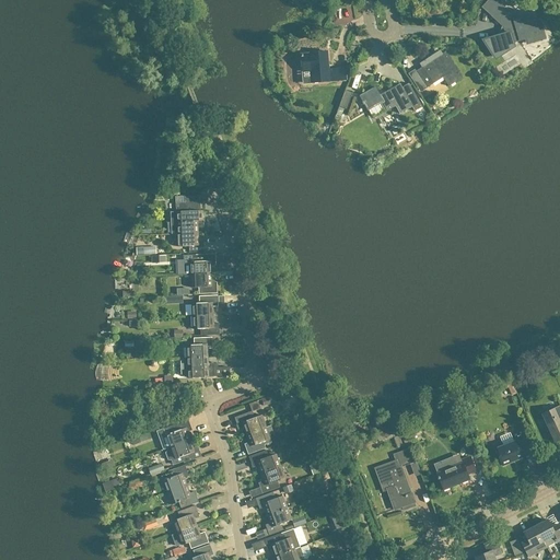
[(503,35),(487,39),(481,41),(493,59),(512,47),(511,43),(524,38),(526,44),(543,39),(537,22),(533,23),(531,15),(513,21),(501,9),(502,8),(493,0),(490,0),(482,9),(491,18),(492,18),(504,28),(503,35)]
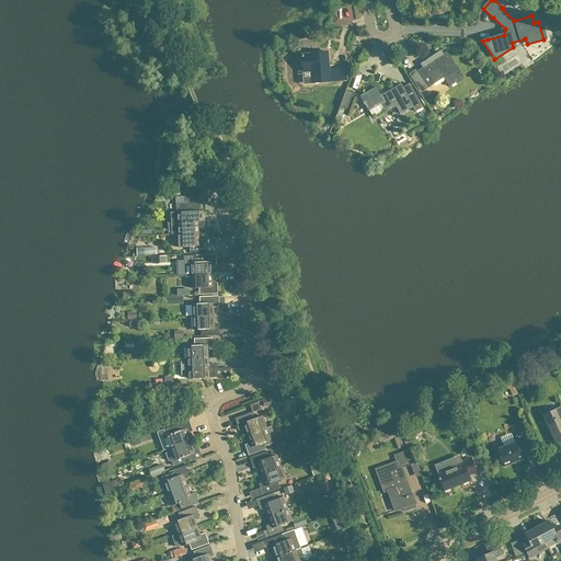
[(465,58),(473,60),(476,52),(467,49),(465,58)]
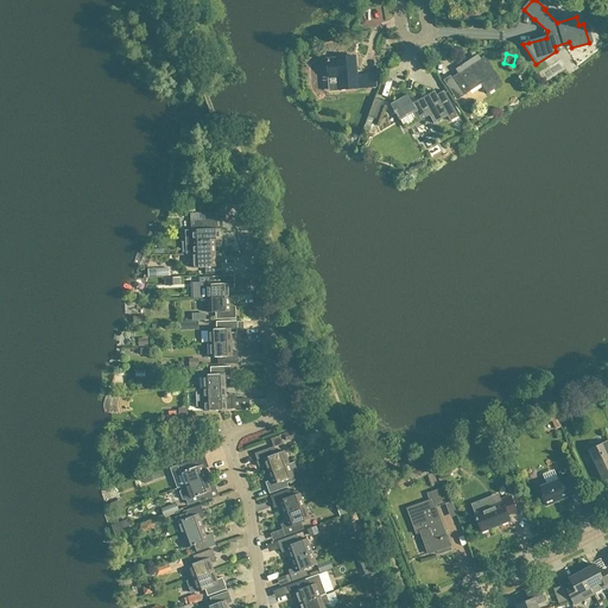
[(462,96),(479,86),(486,95),(501,86),(482,57),(474,63),(472,58),(454,70),(456,75),(450,78),(462,96)]
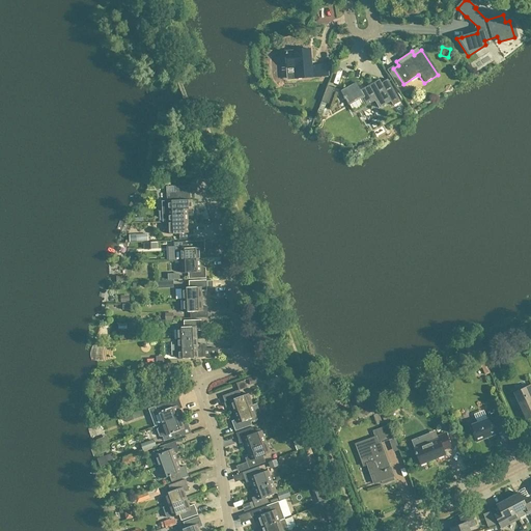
[(292,52),(284,53),(285,68),(294,67),(295,79),(327,77),(326,65),(310,67),(308,51),(292,52)]
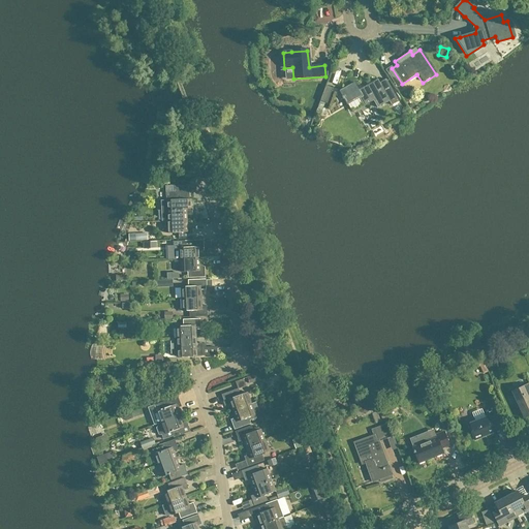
[(384,81),(378,84),(376,80),(358,91),(353,84),(339,92),(346,105),(358,98),(363,107),(372,101),(376,109),(387,102),(391,106),(397,103),(390,91),(384,81)]
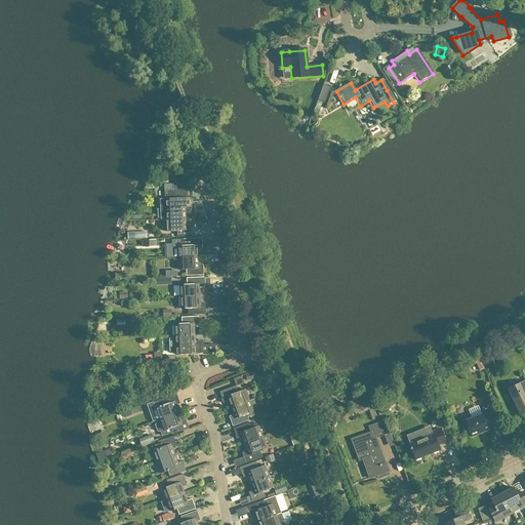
[(324,104),(329,88),(322,85),(317,101),(324,104)]
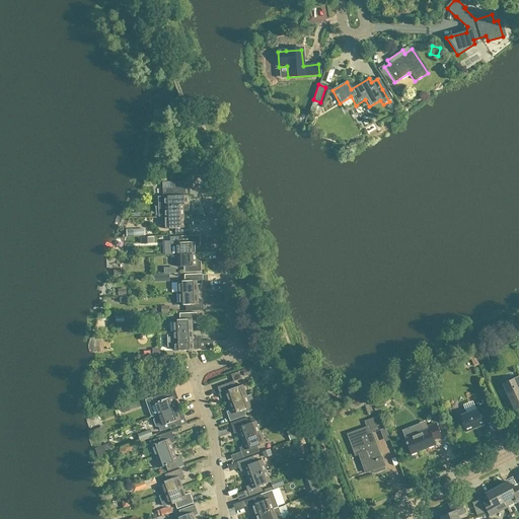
[(162,191),(162,198),(156,198),(157,218),(181,217),(181,209),(187,209),(186,196),(184,197),(184,191),(162,191)]
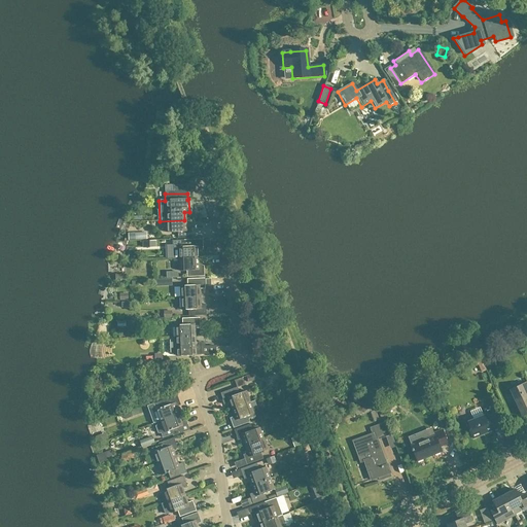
[(184,220),(160,221),(166,221),(166,234),(176,233),(177,239),(190,239),(190,227),(185,227),(184,220)]
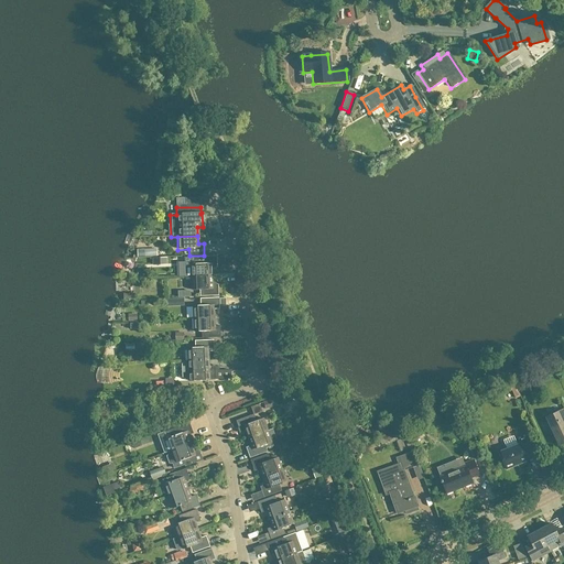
[(215,257),(196,258),(182,259),(183,268),(190,268),(191,278),(210,277),(210,269),(216,268),(215,257)]
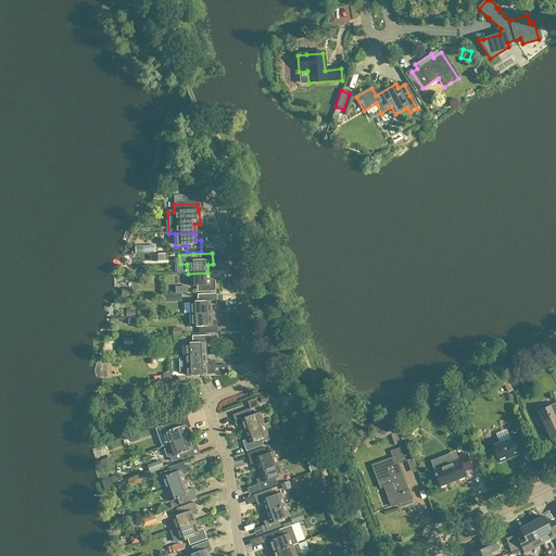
[(207,273),(188,274),(188,287),(196,287),(196,293),(214,292),(214,281),(209,281),(207,273)]
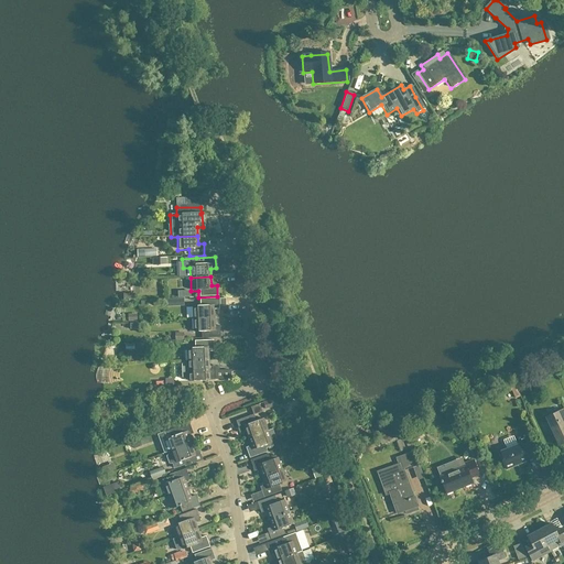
[(192,320),(213,318),(213,311),(218,310),(218,305),(217,302),(217,299),(198,300),(198,306),(192,306),(192,320)]
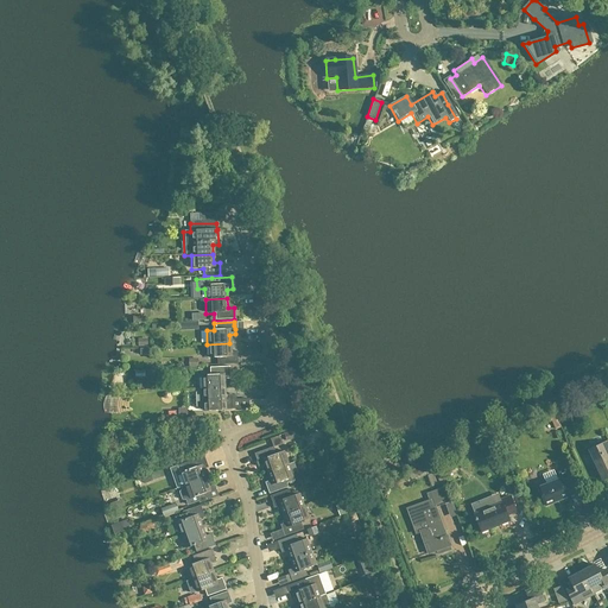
[(230,353),(229,343),(207,344),(208,359),(216,359),(216,366),(236,365),(236,353),(230,353)]
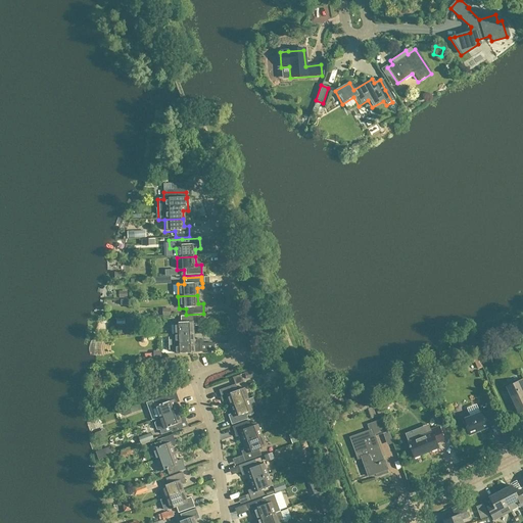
[(174,335),(192,334),(192,327),(197,327),(196,316),(179,317),(180,323),(173,324),(174,335)]
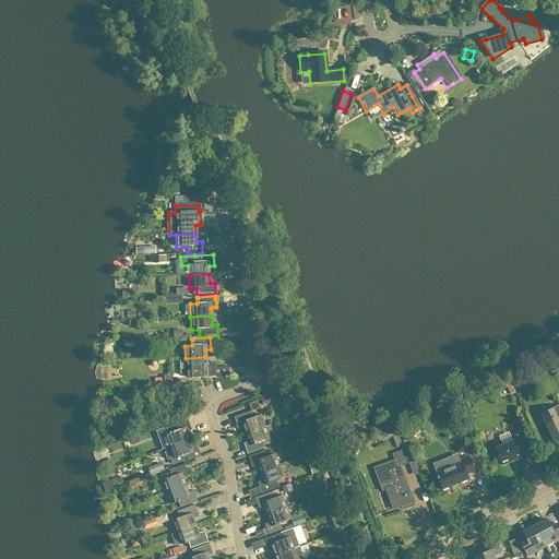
[(182,359),(179,361),(180,375),(181,377),(187,377),(187,379),(213,377),(228,377),(228,368),(216,368),(215,365),(212,366),(206,366),(205,357),(186,358),(182,359)]
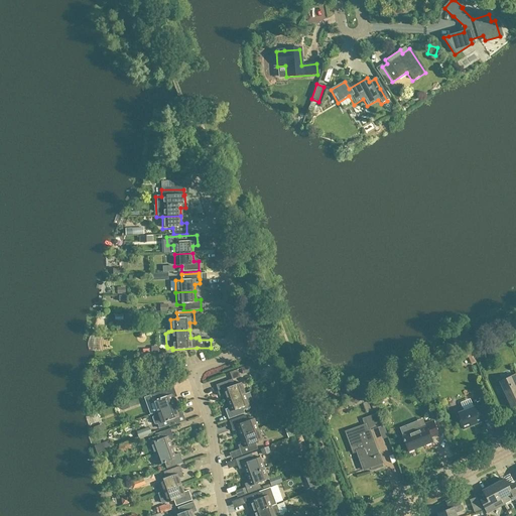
[(212,343),(213,351),(220,350),(218,342),(212,343)]
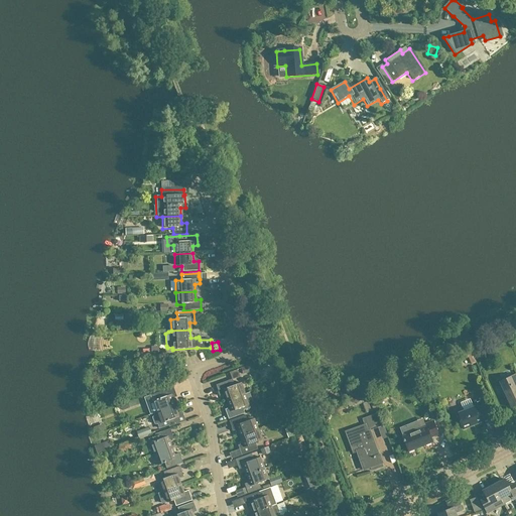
[(158,347),(150,348),(150,350),(142,350),(142,356),(150,355),(150,356),(158,355),(158,347)]
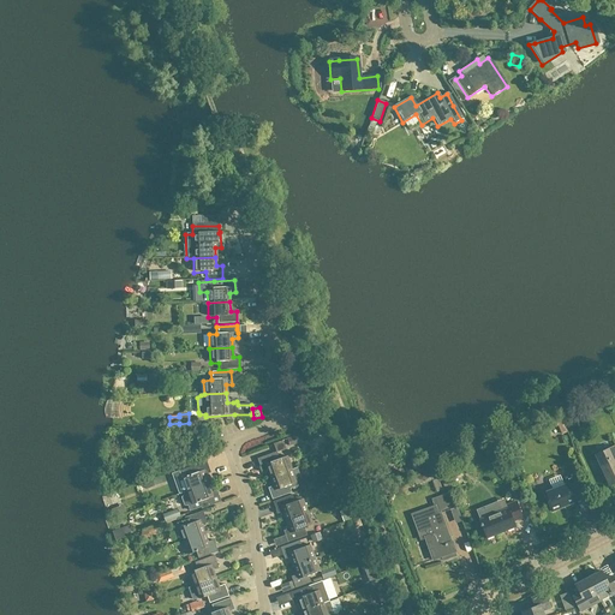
[(556,428),(561,436),(566,433),(561,421),(541,429),(542,431),(554,427),(555,428),(556,428)]
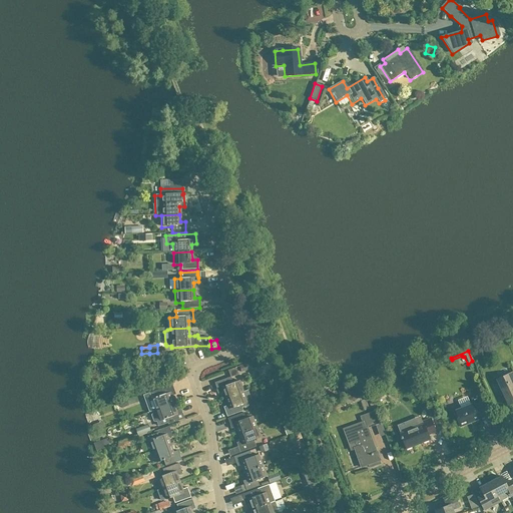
[(240,374),(249,370),(247,364),(237,367),(240,374)]
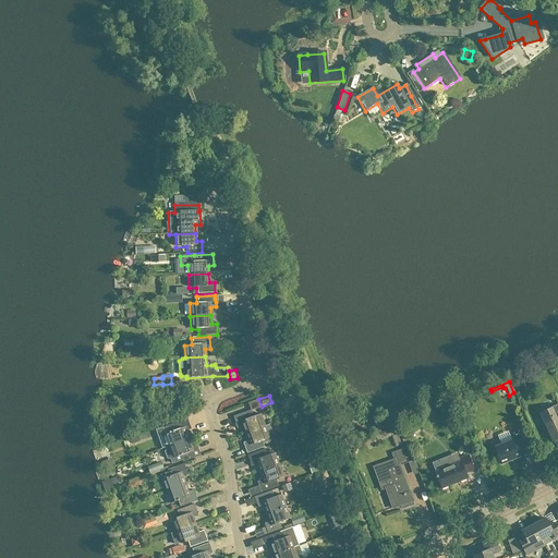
[(557,408),(557,405),(540,414),(552,441),(557,438),(557,408)]
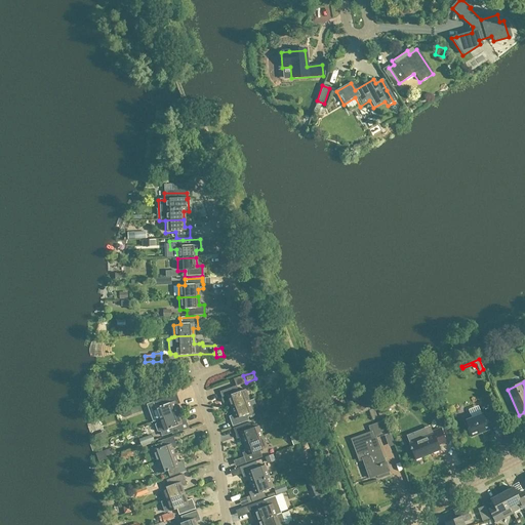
[(230,408),(248,402),(244,390),(238,393),(236,387),(218,393),(223,402),(228,401),(230,408)]
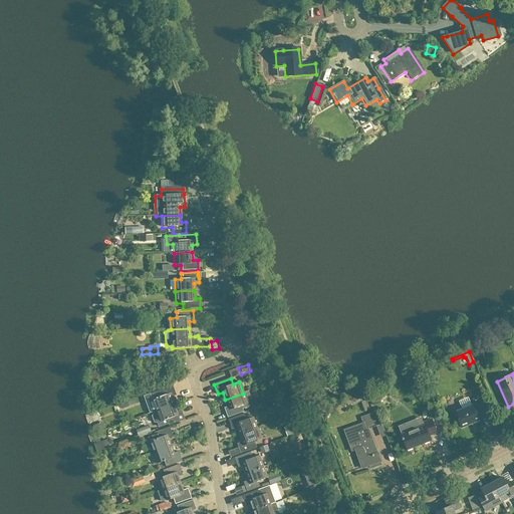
[(172,387),(149,395),(155,411),(173,405),(171,398),(175,397),(172,387)]
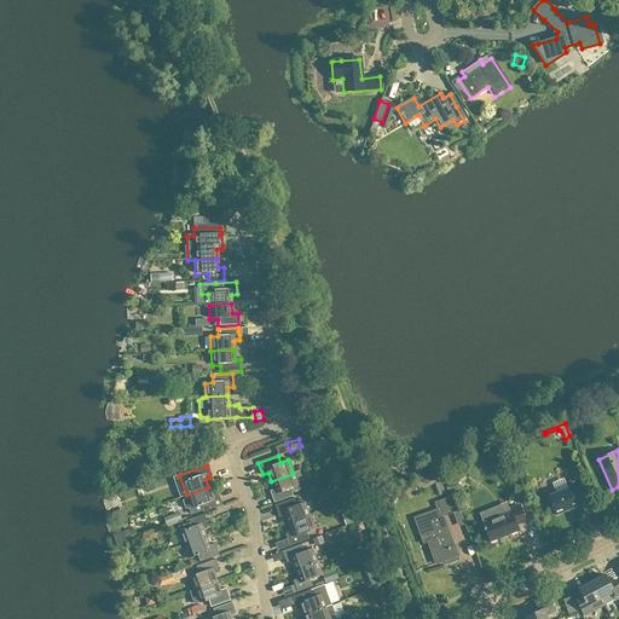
[(293,474),(271,481),(275,490),(268,492),(272,504),(293,497),(291,493),(299,491),(296,486),(302,484),(299,473),(293,474)]
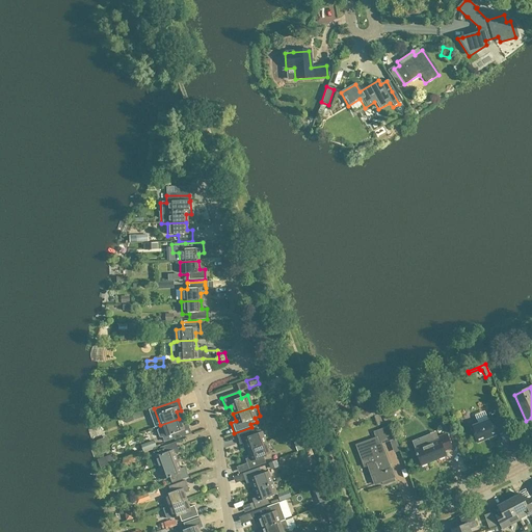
[(381,406),(365,414),(367,419),(383,411),(381,406)]
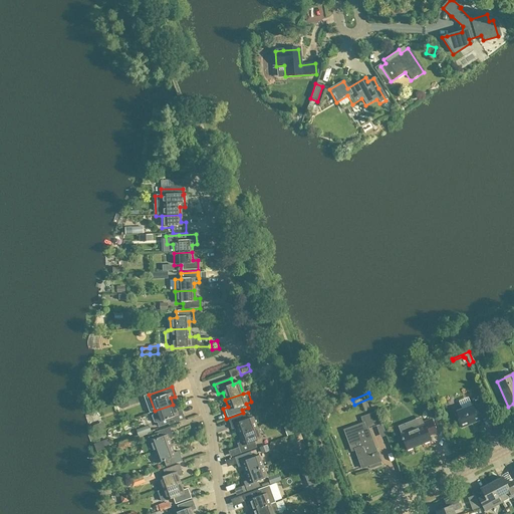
[(461,410),(454,413),(460,429),(479,421),(478,419),(486,416),(485,415),(480,401),(478,397),(470,400),(472,406),(470,406),(466,408),(461,410)]
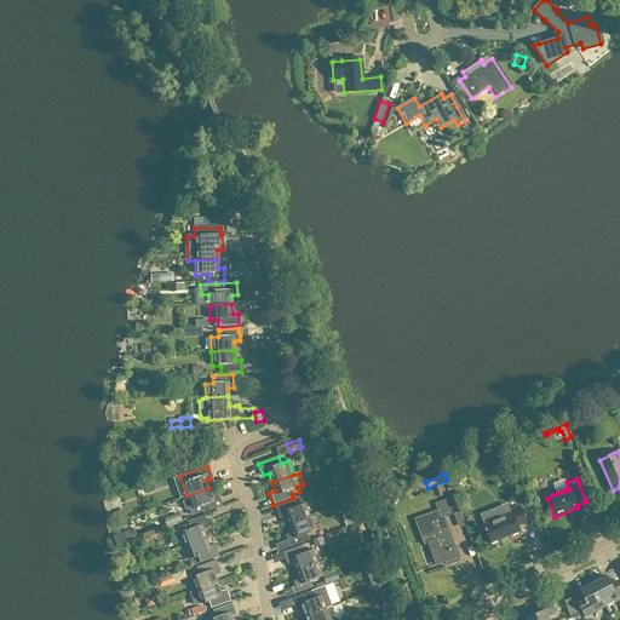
[(445,495),(441,484),(435,487),(438,498),(445,495)]
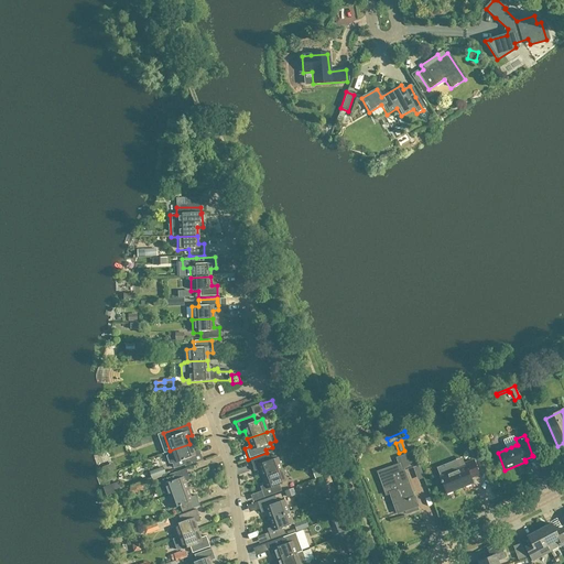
[(190,444),(170,451),(170,452),(166,453),(167,455),(166,456),(164,457),(167,464),(169,465),(171,464),(172,469),(183,466),(184,468),(202,462),(197,451),(193,453),(190,444)]
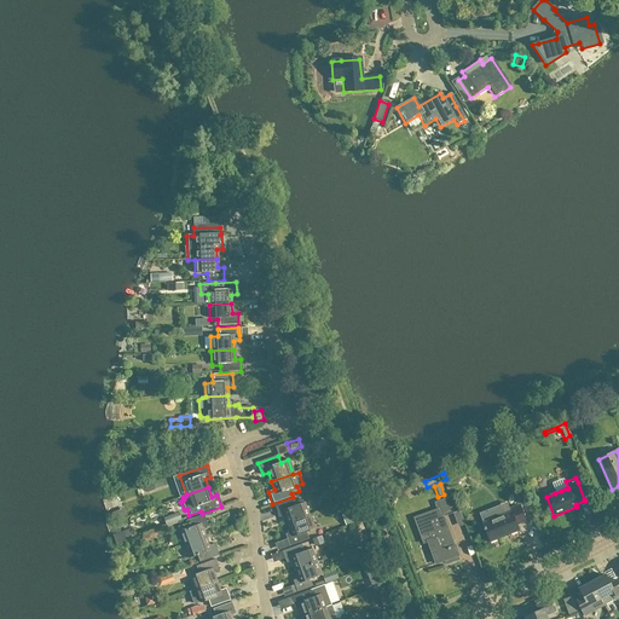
[(437,512),(414,520),(422,544),(427,543),(434,565),(441,562),(443,566),(458,561),(457,557),(458,557),(455,545),(452,547),(441,518),(457,512),(452,497),(434,504),(437,512)]
